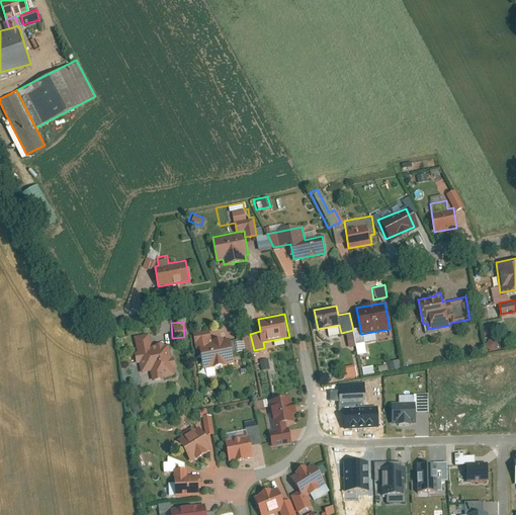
[(489,324),(481,325),(482,334),(490,333),(489,324)]
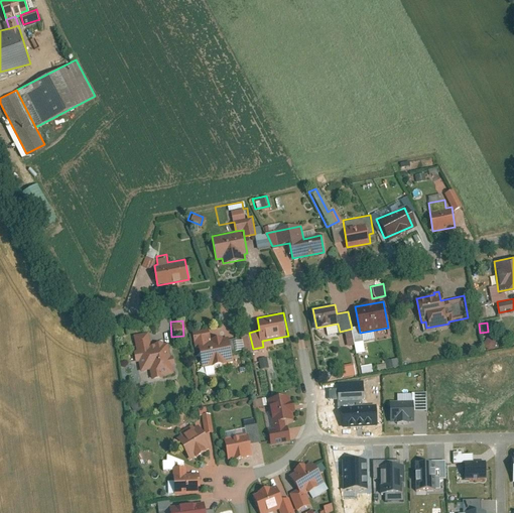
[(209,328),(191,331),(195,348),(200,347),(202,366),(232,361),(228,336),(211,339),(209,328)]
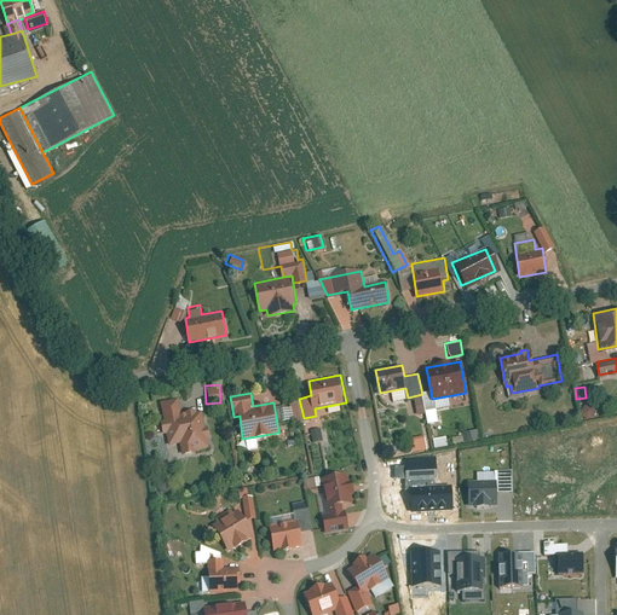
[(179,396),(161,400),(163,418),(162,418),(165,431),(168,431),(169,442),(180,441),(183,453),(197,451),(196,447),(209,445),(208,436),(211,435),(207,417),(203,418),(202,407),(182,411),(179,396)]
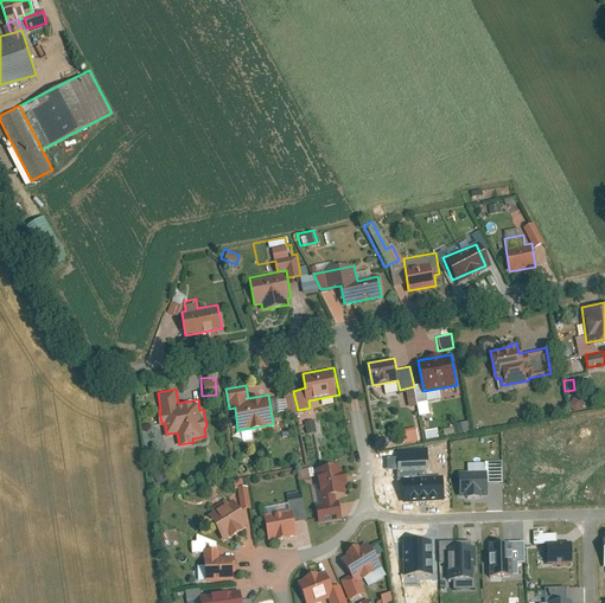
[(306,431),(313,429),(311,418),(303,421),(306,431)]
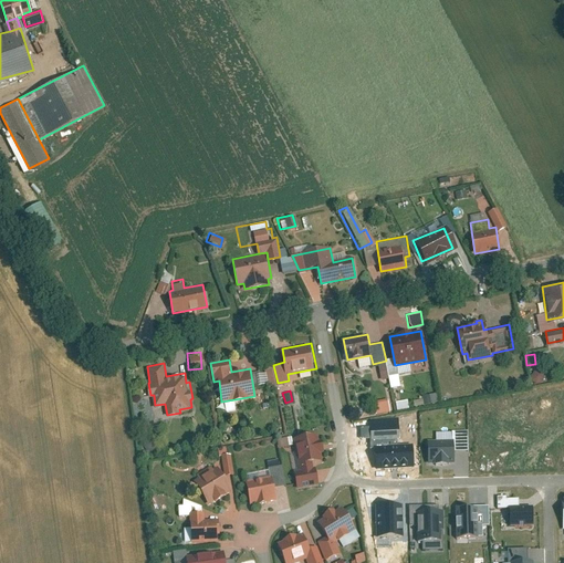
[(420,393),(421,403),(436,402),(435,392),(420,393)]
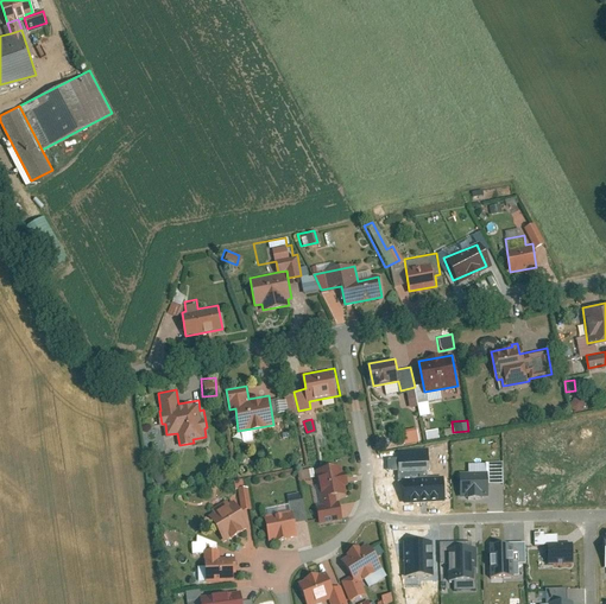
[(414,426),(398,430),(401,443),(416,439),(414,426)]
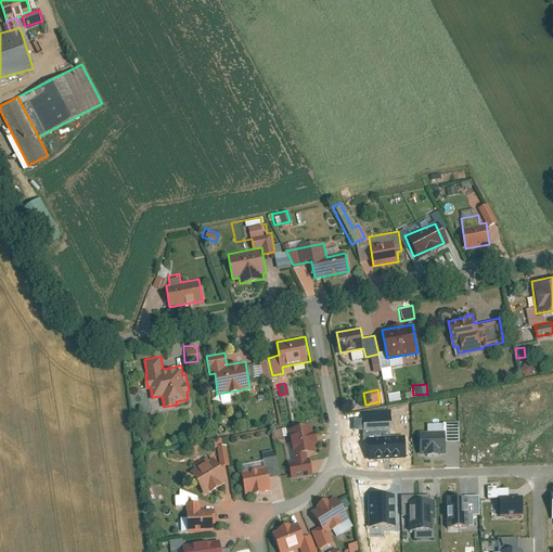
[(397,390),(385,393),(386,400),(398,399),(397,390)]
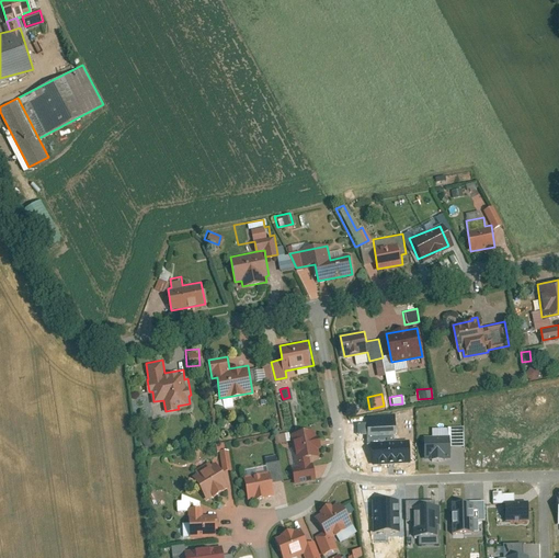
[(392,420),(364,421),(364,435),(394,433),(392,420)]
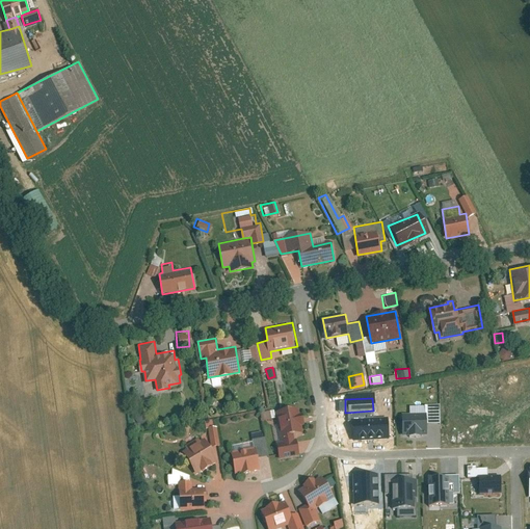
[(276,441),(279,457),(300,454),(297,433),(303,432),(301,423),(305,423),(302,412),(299,412),(298,406),(276,411),(281,441),(276,441)]
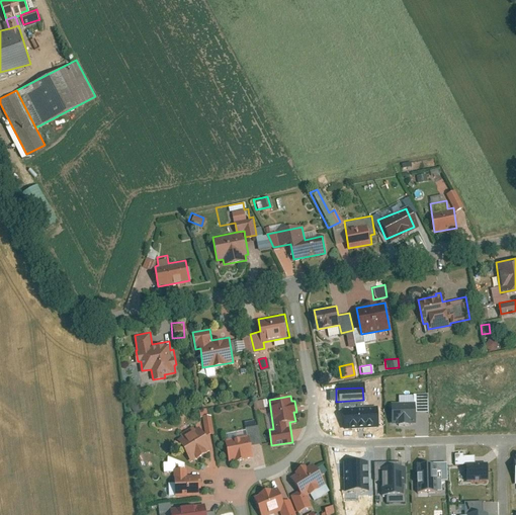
[(413,401),(387,401),(388,425),(414,425),(413,401)]
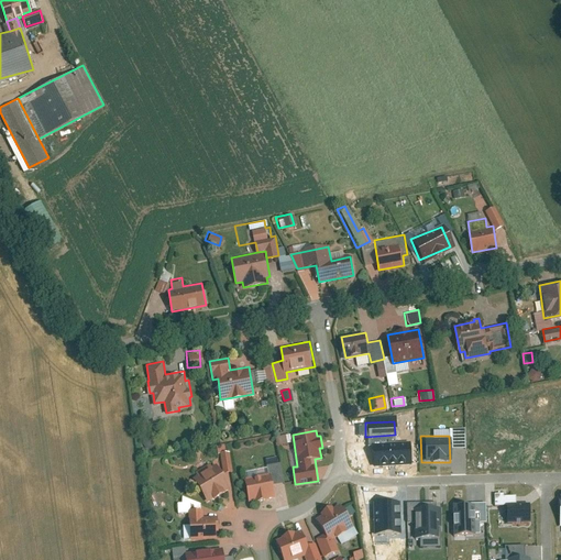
[(407,443),(372,445),(373,464),(408,463),(407,443)]
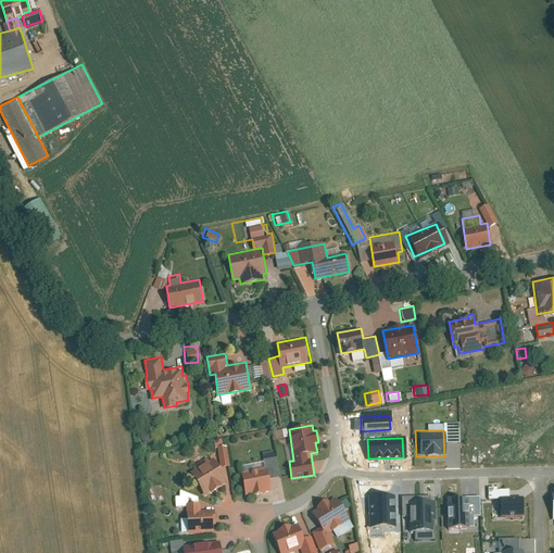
[(209,456),(193,465),(194,468),(191,470),(205,494),(229,480),(214,456),(210,459),(209,456)]
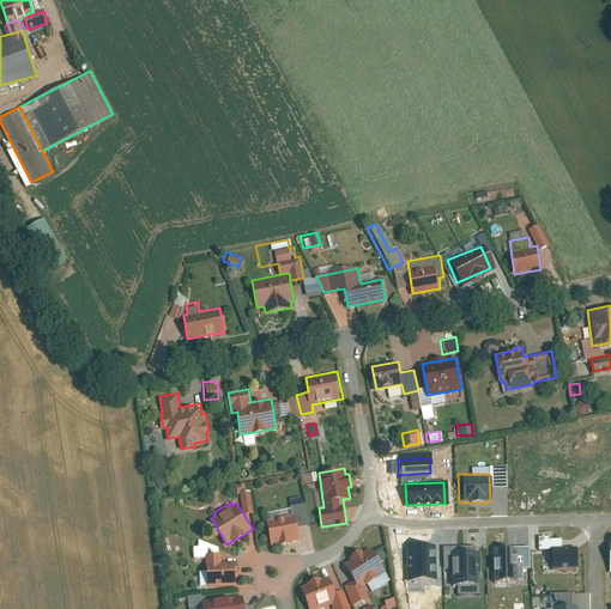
[(267,518),(271,543),(300,540),(295,513),(267,518)]
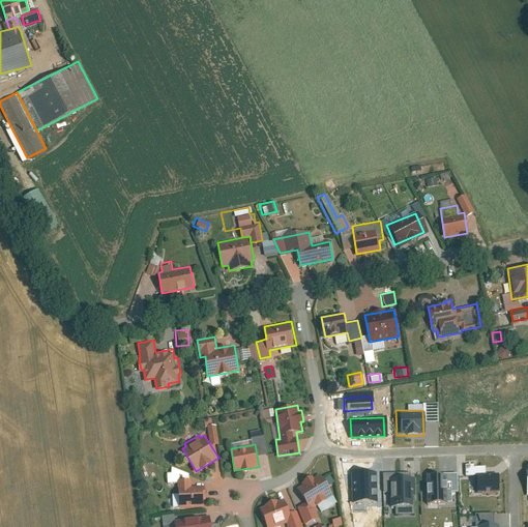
[(164,471),(164,481),(174,481),(173,471),(164,471)]
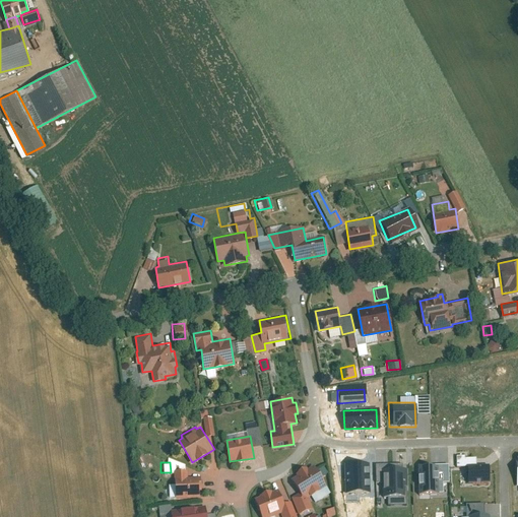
[(369,462),(343,462),(342,492),(368,493),(369,462)]
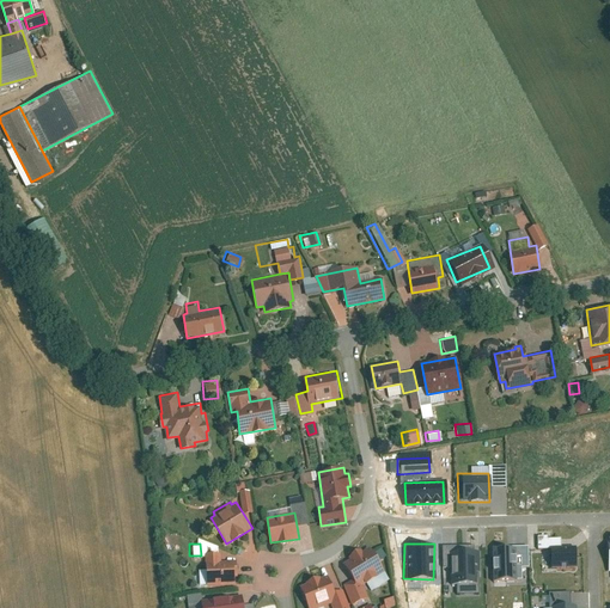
[(575,545),(550,546),(551,569),(577,566),(575,545)]
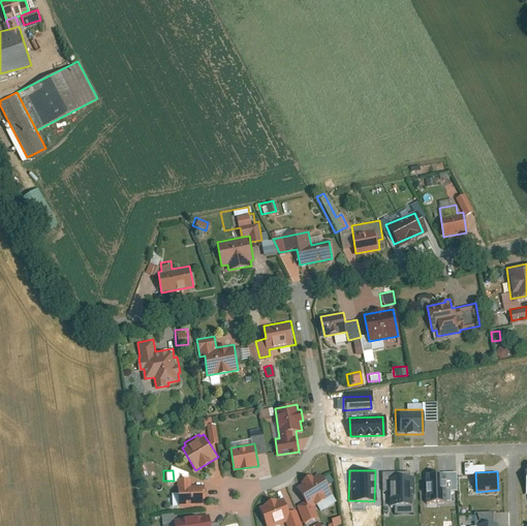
[(454,473),(432,473),(432,499),(454,498),(454,473)]
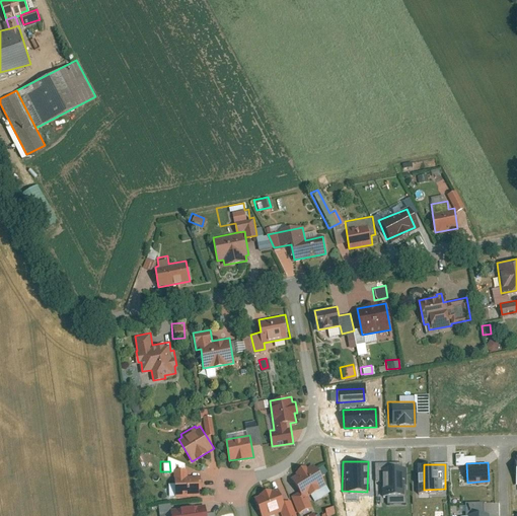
[(298,473),(292,477),(299,489),(291,494),(301,512),(311,506),(305,495),(325,483),(316,465),(311,468),(309,465),(298,472),(298,473)]
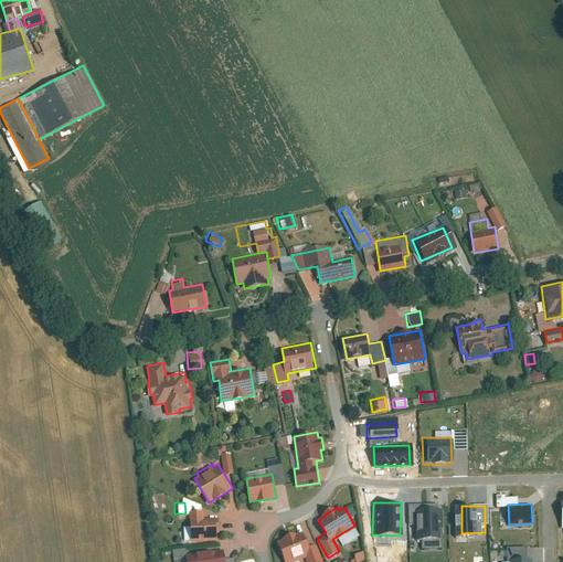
[(447,508),(423,509),(424,540),(447,540),(447,508)]
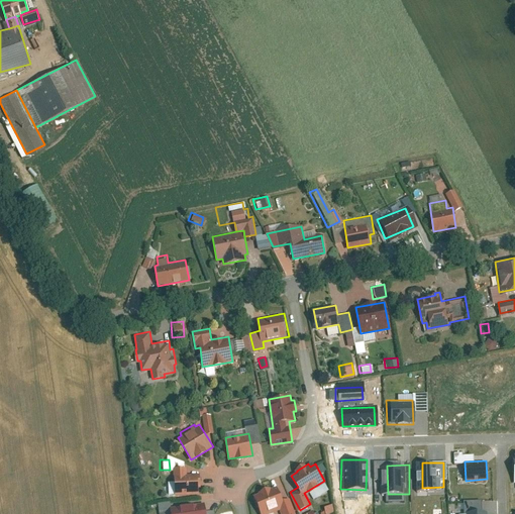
[(173,468),(174,495),(200,494),(199,473),(187,474),(186,468),(173,468)]
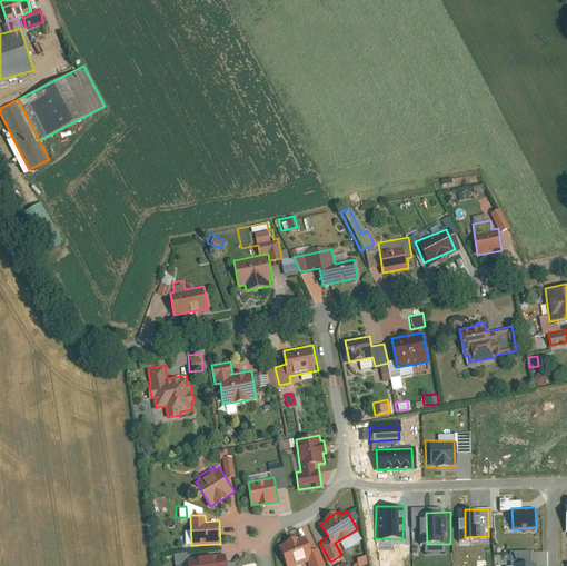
[(305,534),(278,544),(286,565),(294,565),(308,560),(309,565),(325,565),(318,548),(311,550),(305,534)]
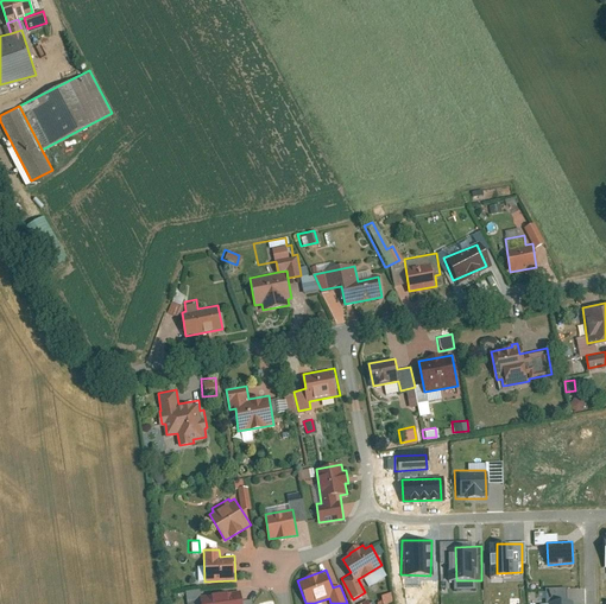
[(242,603),(241,589),(201,595),(201,603),(242,603)]
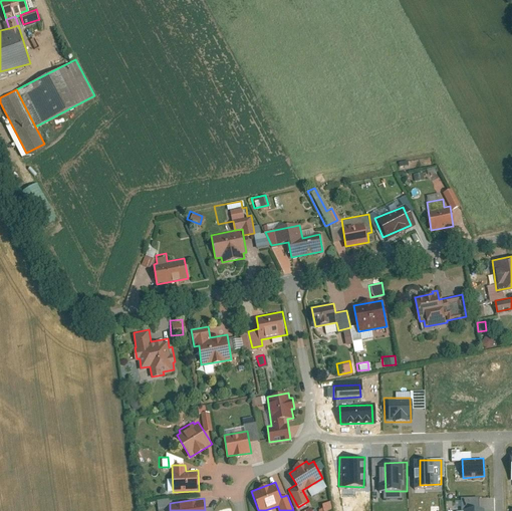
[(319,502),(320,510),(329,508),(328,500),(319,502)]
